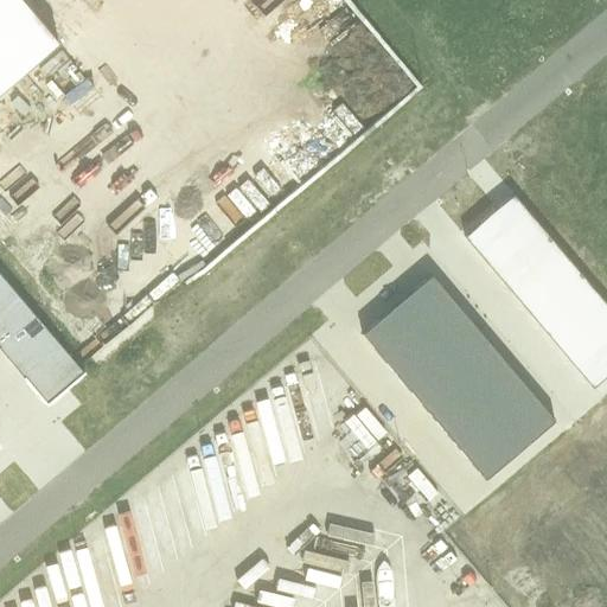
[(21,0),(0,0),(0,91),(58,43),(21,0)]
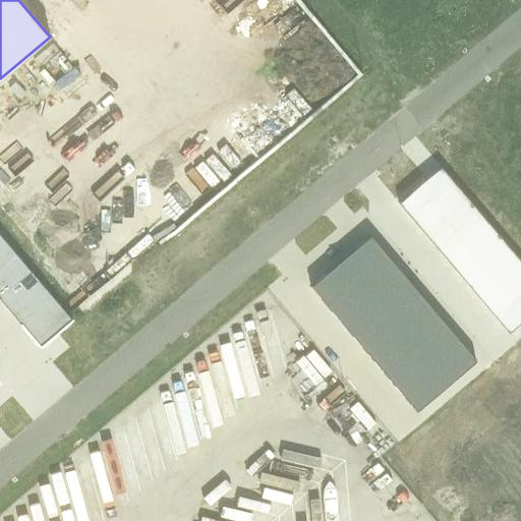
[(520,263),(441,167),(398,204),(509,334),(520,324),(520,263)]
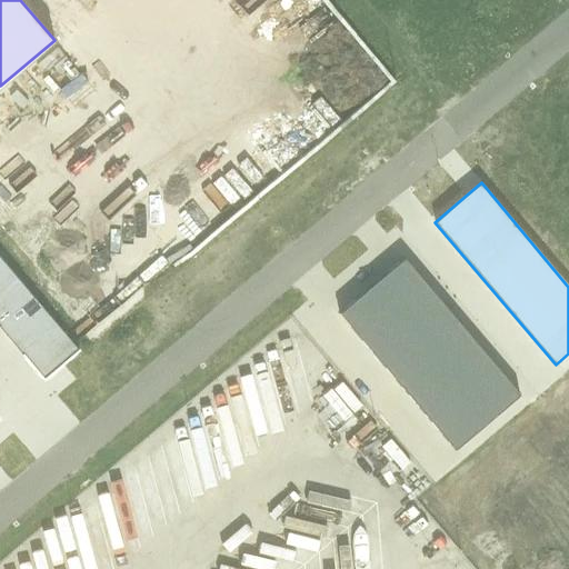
[(0,257),(0,329),(43,380),(79,350),(0,257)]
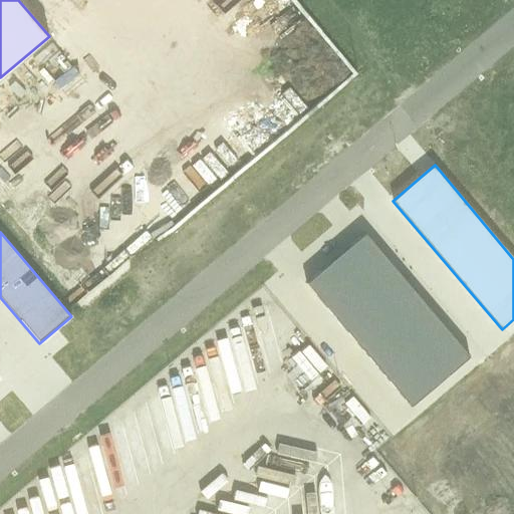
[(364,233),(306,283),(411,407),(469,356),(364,233)]
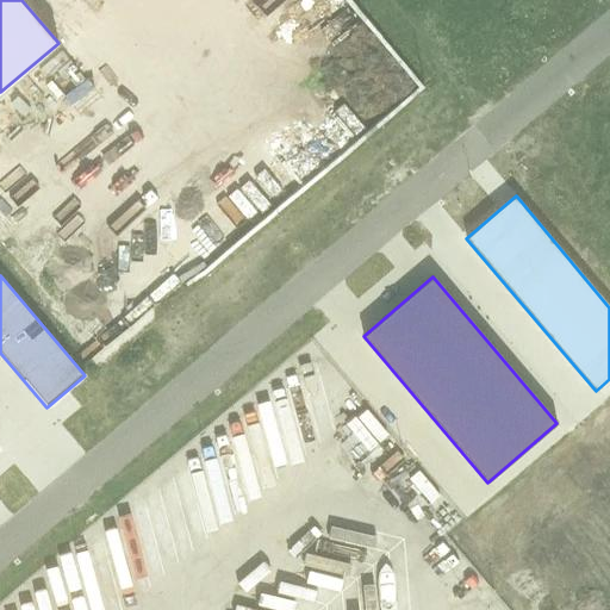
[(315,340),(221,417),(367,595),(460,518),(315,340)]
